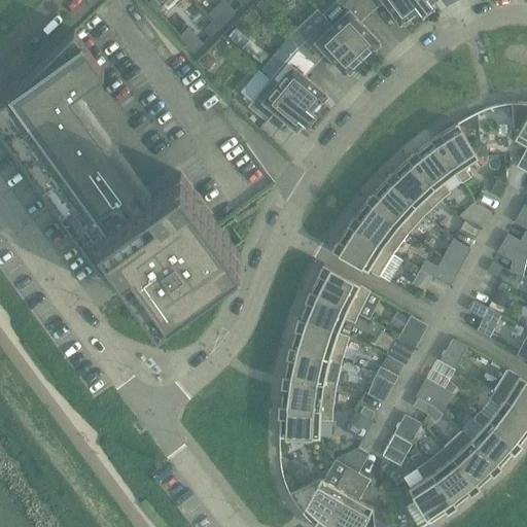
[(176,0),(160,0),(168,8),(176,0)]
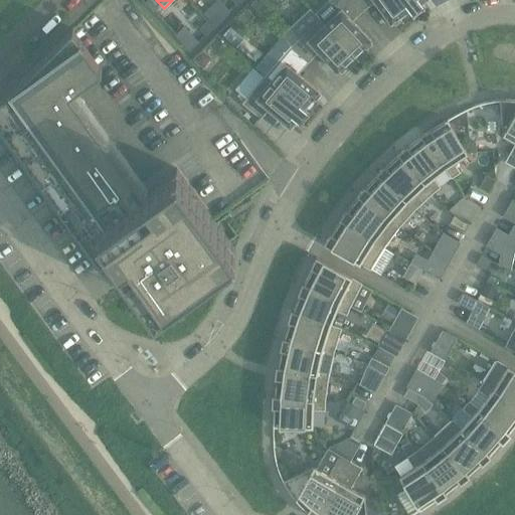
[(371,40),(351,20),(363,9),(354,0),(339,0),(334,5),(340,11),(325,24),(320,18),(319,19),(358,60),(368,51),(364,46),(371,40)]
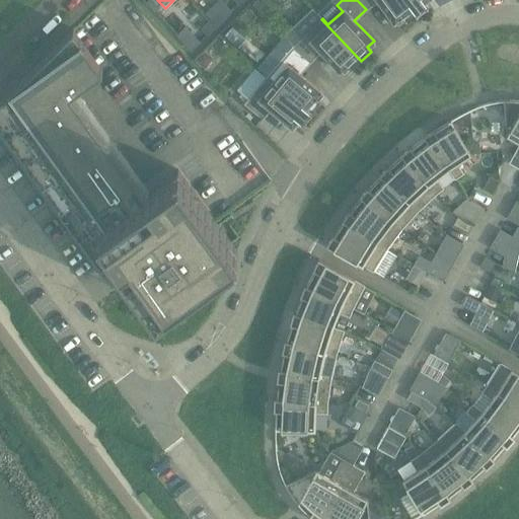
[(417,14),(405,0),(357,0),(366,9),(378,0),(394,23),(402,17),(405,22),(417,14)]
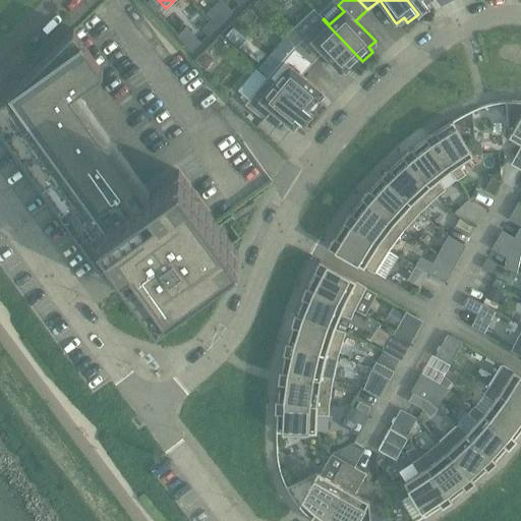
[(426,0),(407,0),(418,14),(429,6),(425,1),(426,0)]
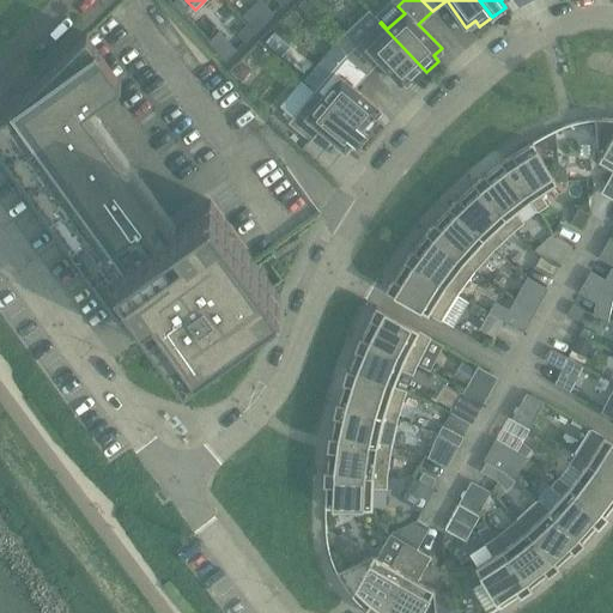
[(255,32),(265,22),(259,16),(248,25),(255,32)]
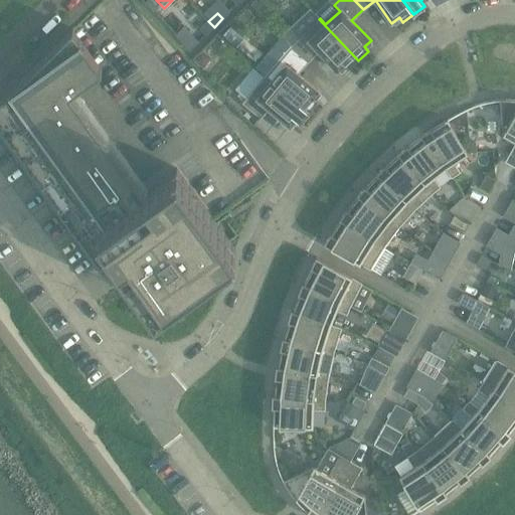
[(358,60),(319,19),(295,42),(291,46),(308,61),(310,58),(318,51),(338,71),(344,65),(348,69),(358,60)]
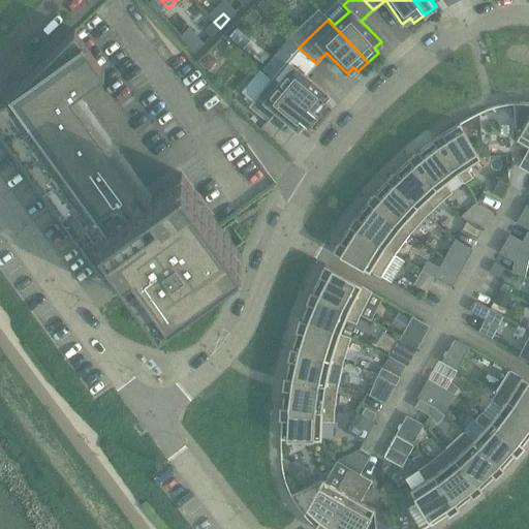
[(211,36),(220,28),(214,22),(206,30),(211,36)]
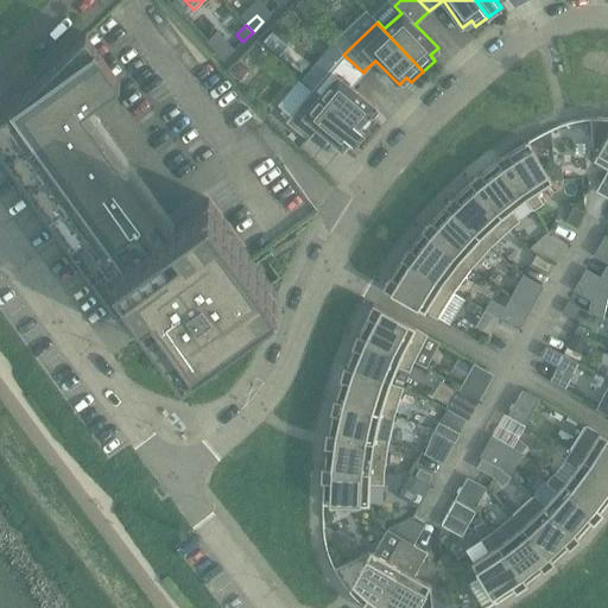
[(141,305),(183,363),(278,295),(209,200),(169,228),(82,109),(120,82),(86,35),(2,115),(113,267),(89,285),(118,323),(141,305)]
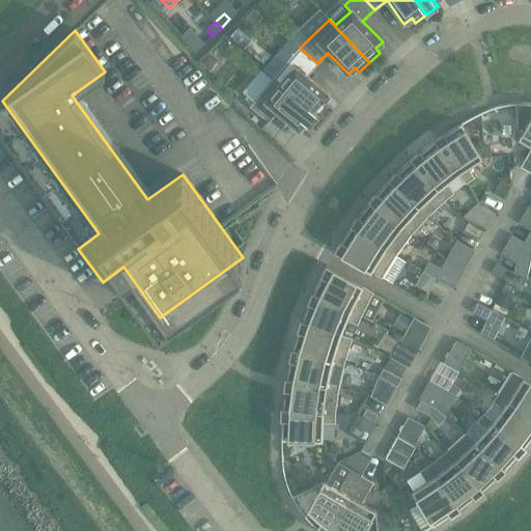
[(329,94),(306,76),(317,63),(300,48),(296,52),(273,78),(318,116),(328,106),(323,102),(329,94)]
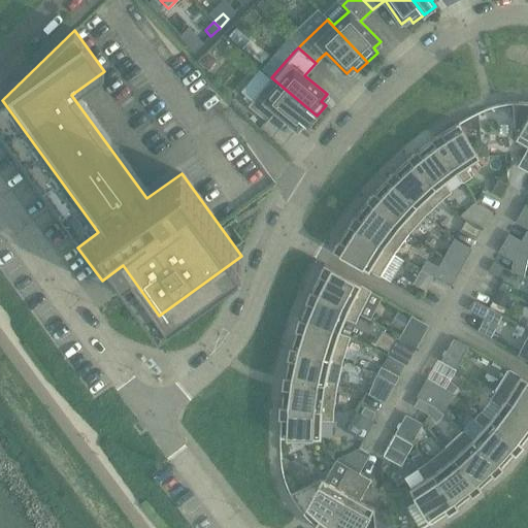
[(317,116),(271,77),(249,105),(266,120),(265,120),(266,121),(268,120),(267,120),(274,110),(297,129),(303,123),(307,126),(317,116)]
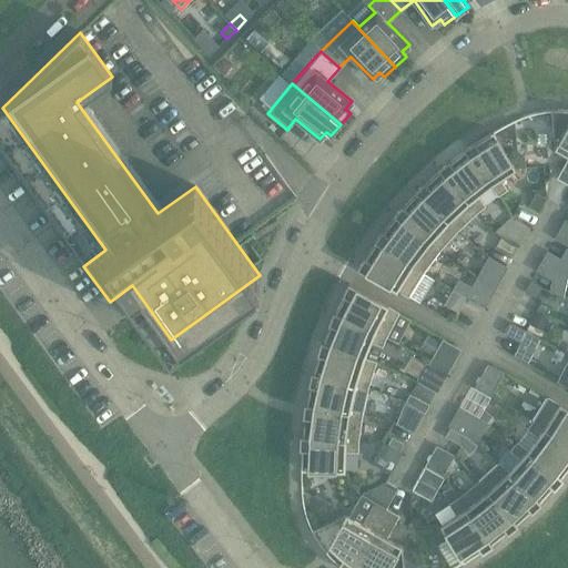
[(567,184),(567,110),(567,111),(561,110),(556,110),(550,111),(555,149),(567,155),(567,158),(557,179),(567,184)]
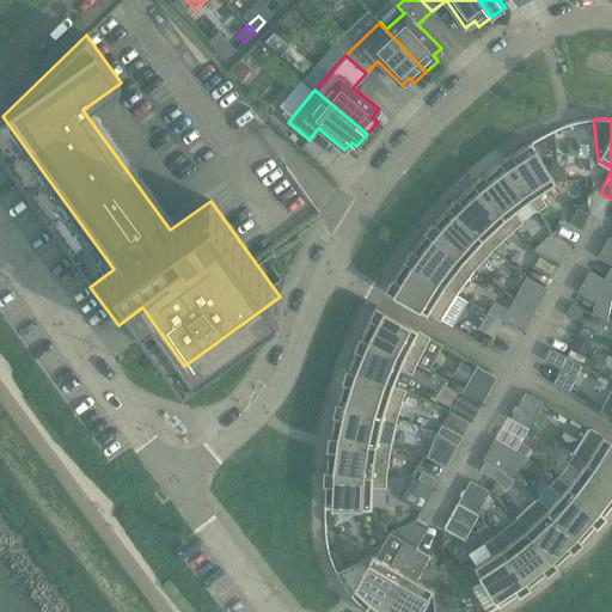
[(556,182),(528,145),(513,155),(512,153),(500,160),(501,163),(502,161),(538,212),(546,206),(539,194),(556,182)]
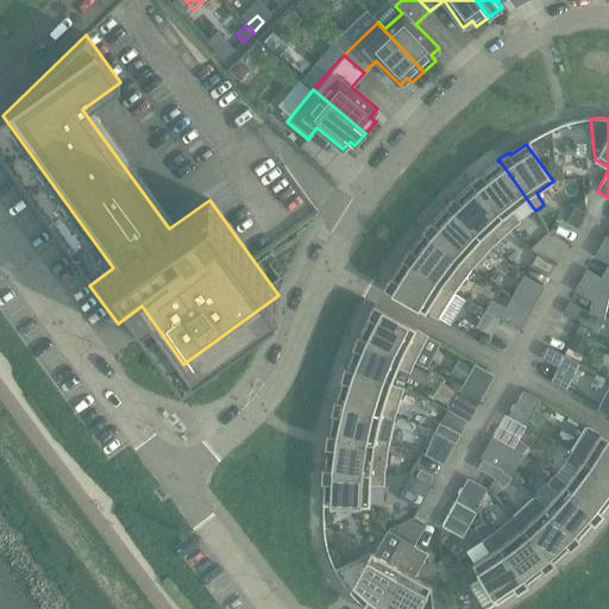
[(500,161),(498,162),(482,175),(481,173),(470,181),(471,183),(472,182),(512,228),(520,221),(512,211),(526,199),(534,211),(535,211),(500,161)]
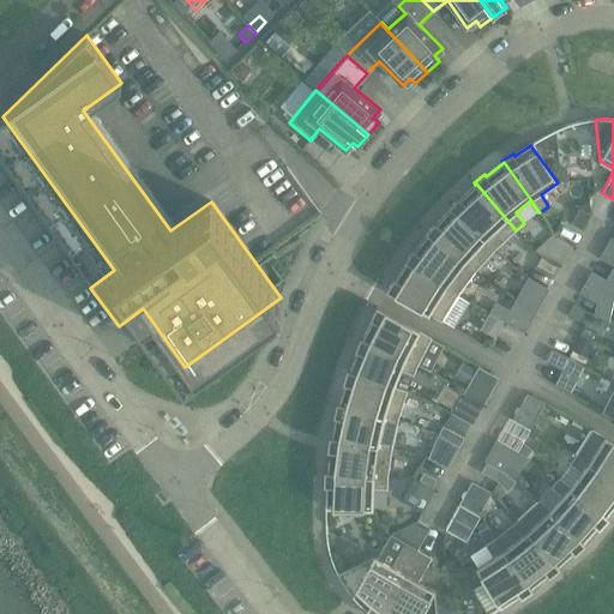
[(476,184),(475,185),(461,199),(459,197),(449,206),(450,209),(451,208),(494,250),(516,230),(476,184)]
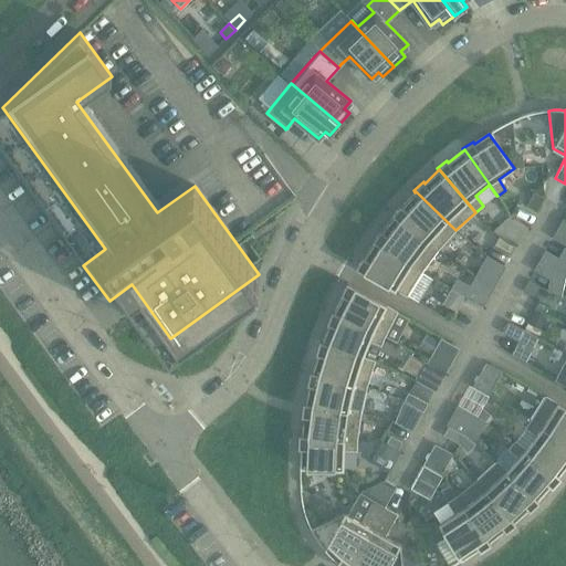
[(416,191),(415,192),(402,207),(400,205),(392,215),(394,216),(395,215),(438,251),(456,230),(416,191)]
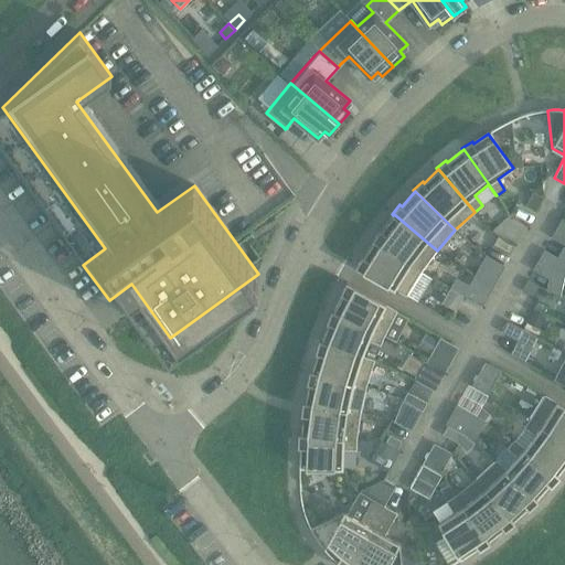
[(394,214),(393,215),(382,231),(380,230),(372,240),(374,241),(374,240),(420,272),(437,251),(394,214)]
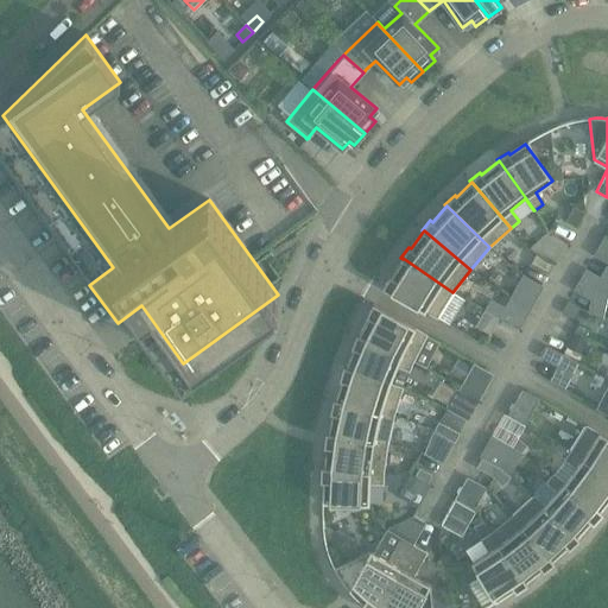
[(453,292),(403,258),(403,259),(392,277),(390,276),(382,287),(437,318),(453,292)]
